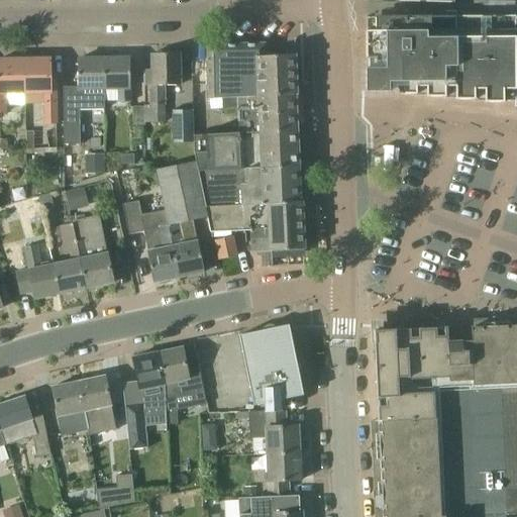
[(504,103),(504,102),(515,101),(515,90),(516,90),(515,59),(515,16),(376,17),(376,31),(366,31),(366,60),(368,60),(368,69),(366,69),(366,92),(390,92),(390,90),(397,90),(397,95),(415,95),(415,96),(426,96),(426,98),(462,99),(462,100),(473,100),(473,102),(485,102),(485,103),(504,103)]
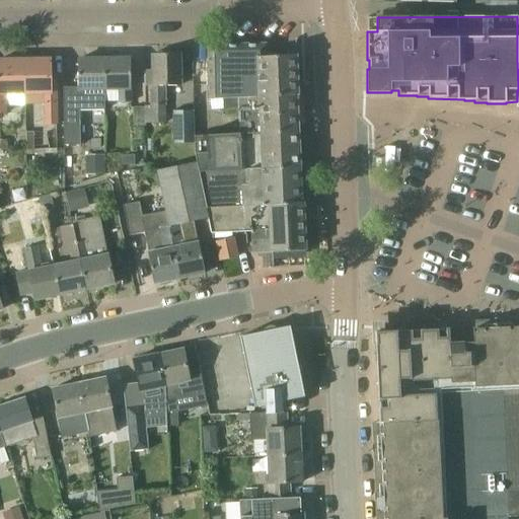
[(296,56),(266,57),(266,45),(208,46),(208,99),(211,99),(296,95),(297,95),(296,56)]
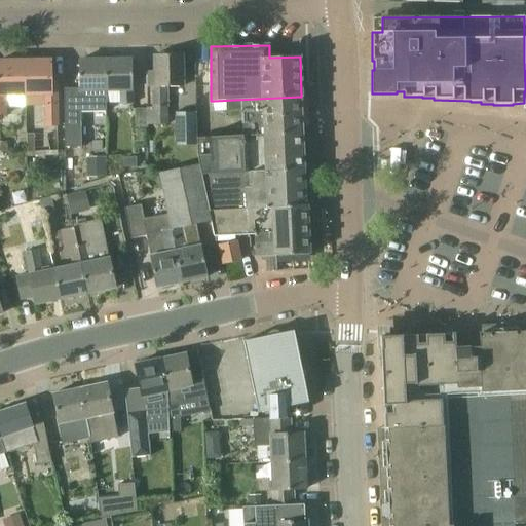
[(183,87),(183,75),(182,54),(154,55),(154,71),(146,72),(147,87),(151,87),(152,109),(147,109),(148,125),(167,125),(168,87),(183,87)]
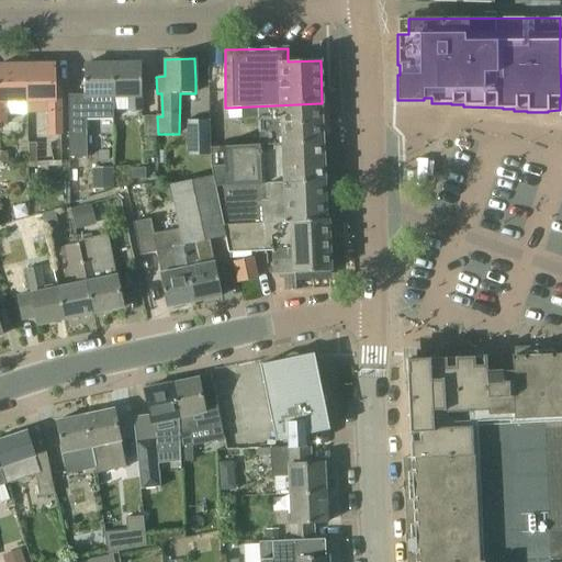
[(85,119),(113,119),(113,99),(112,64),(83,65),(85,94),(68,94),(69,126),(86,126),(85,119)]
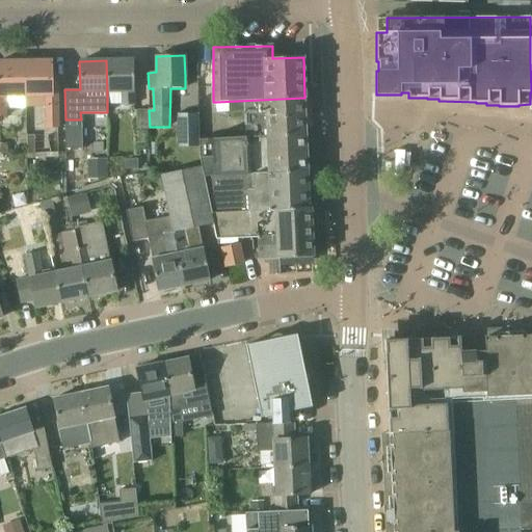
[(134,105),(134,81),(134,60),(106,60),(107,94),(122,94),(122,105),(134,105)]
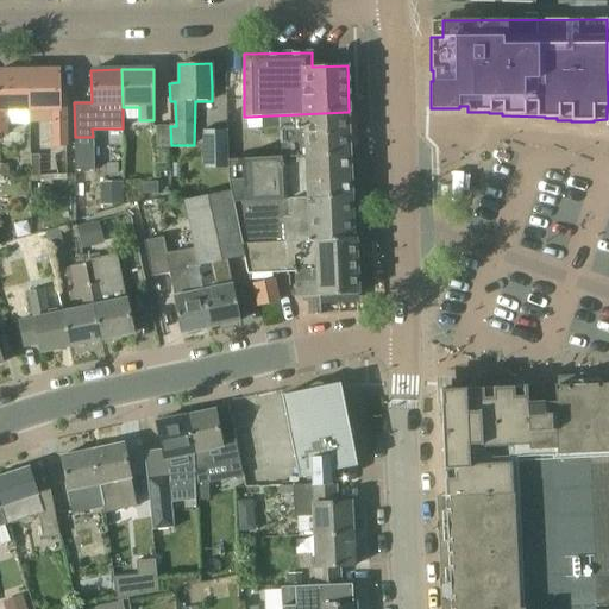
[(64,146),(64,117),(64,93),(61,93),(60,70),(27,71),(29,112),(50,111),(51,148),(64,146)]
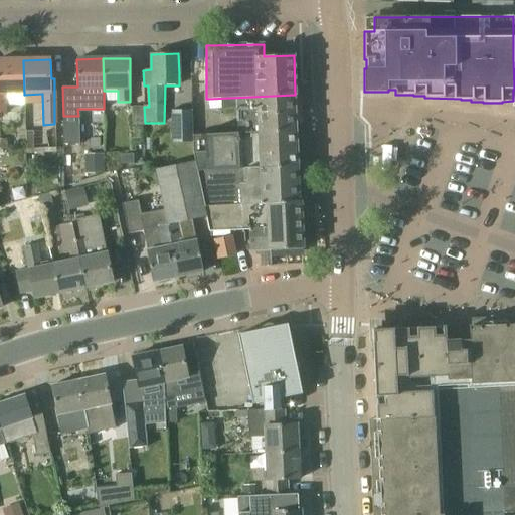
[(6,95),(24,95),(23,60),(0,60),(0,113),(6,113),(6,95)]
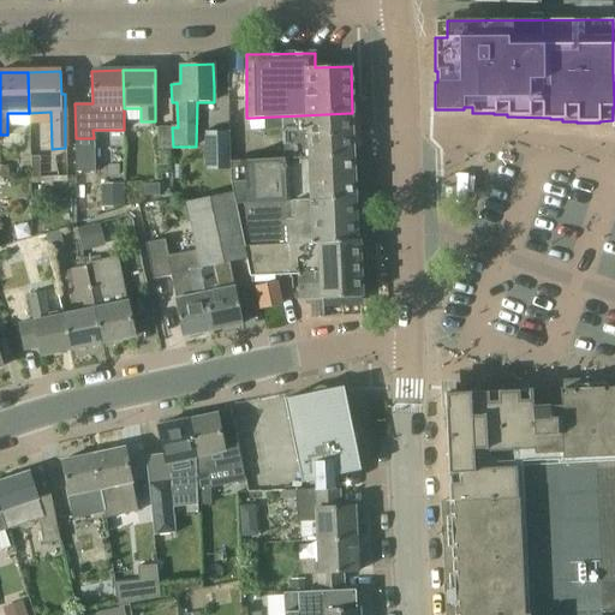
[(282,129),(284,159),(353,155),(351,113),(250,118),(251,130),(282,129)]
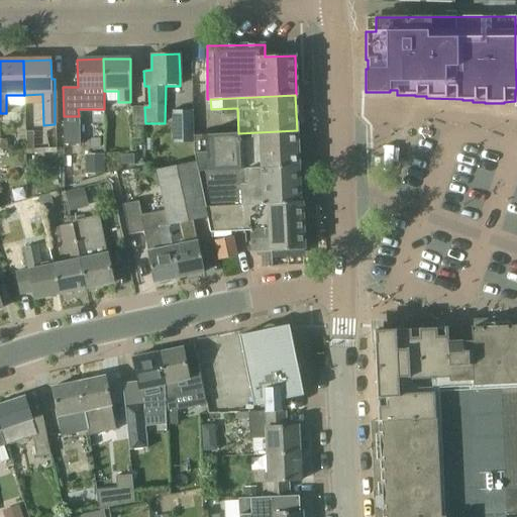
[(145,131),(145,123),(144,107),(133,108),(133,131),(145,131)]
